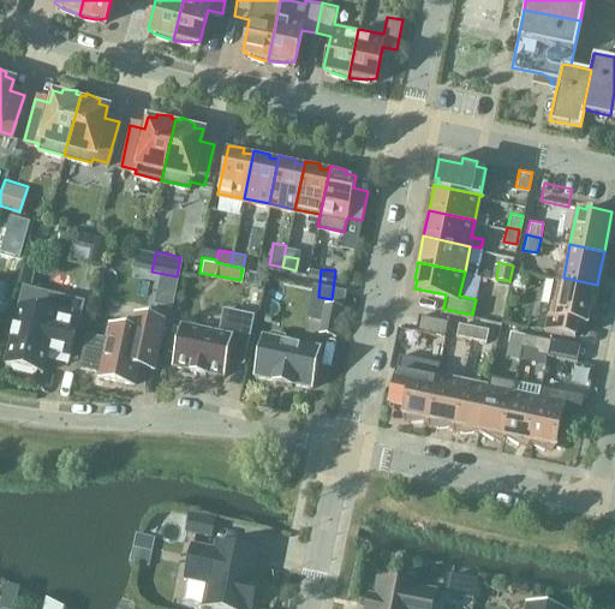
[(592,305),(595,293),(597,285),(563,278),(554,275),(543,327),(575,334),(578,320),(586,321),(590,305),(592,305)]
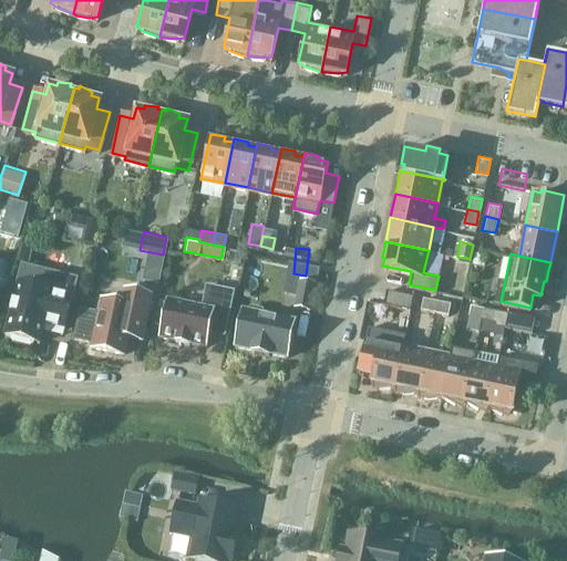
[(17,282),(4,332),(13,334),(12,339),(29,343),(32,341),(33,339),(39,340),(43,321),(63,325),(70,295),(73,282),(53,278),(54,273),(20,265),(17,282)]
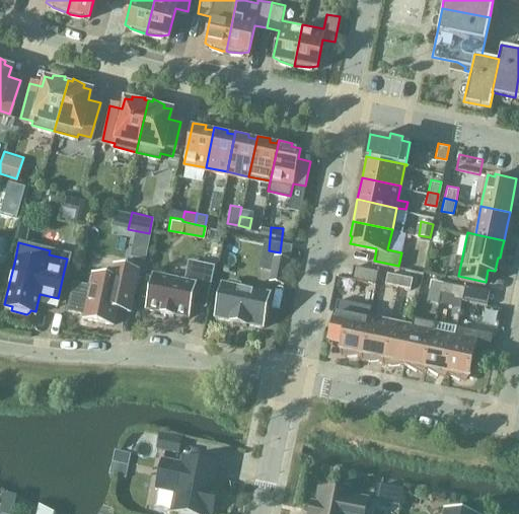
[(283,281),(288,258),(275,254),(270,279),(283,281)]
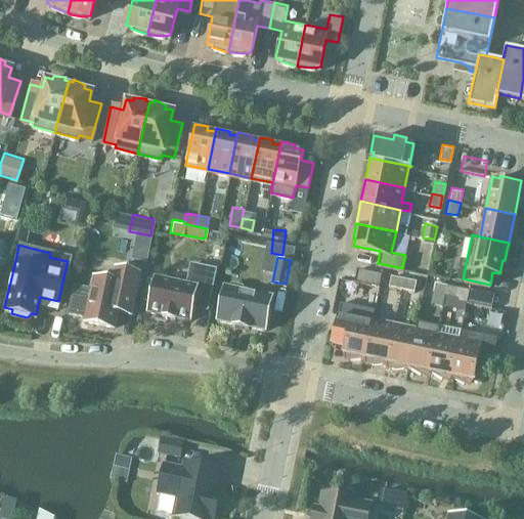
[(207,307),(215,266),(191,262),(187,282),(155,275),(147,309),(163,312),(162,313),(175,316),(175,315),(189,318),(192,304),(207,307)]
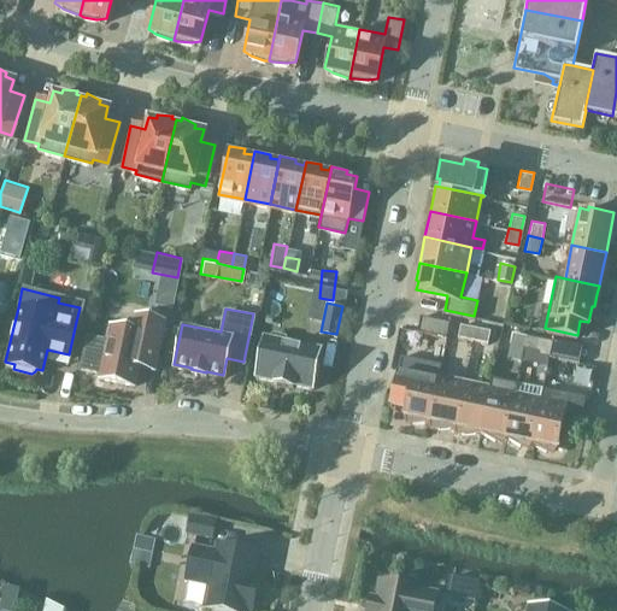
[(87,334),(80,366),(100,371),(99,375),(134,382),(139,363),(154,366),(157,352),(164,318),(135,312),(131,328),(110,323),(106,338),(87,334)]
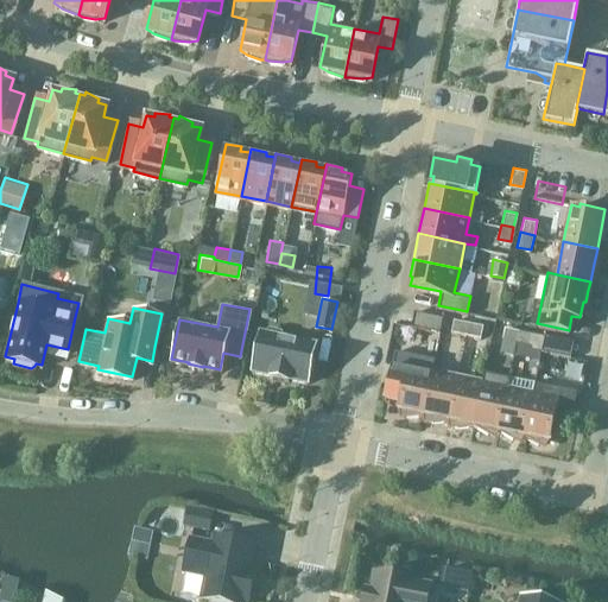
[(413,309),(410,324),(439,330),(443,315),(413,309)]
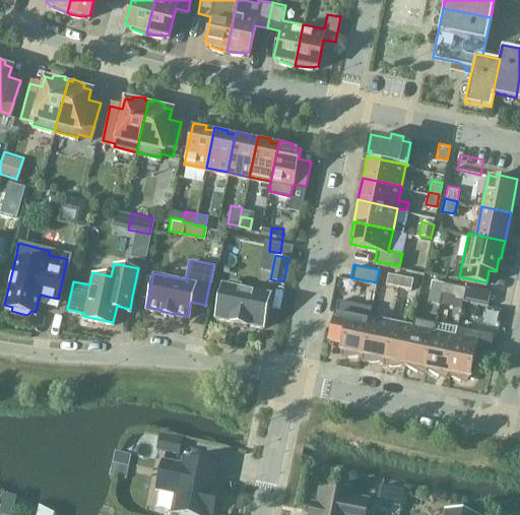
[(398,285),(400,274),(387,271),(384,282),(398,285)]
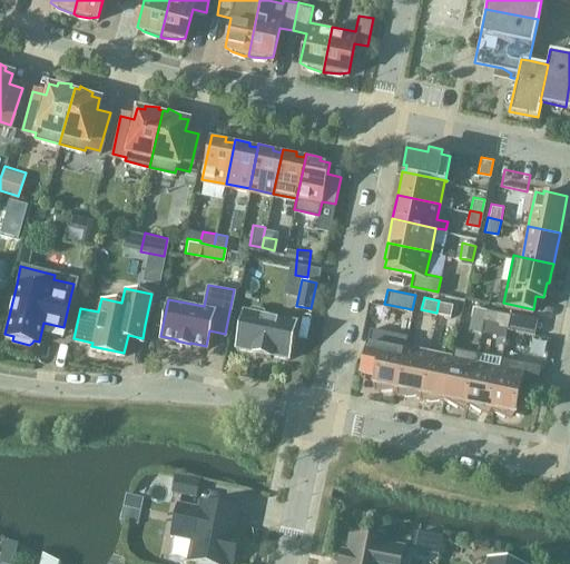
[(453,303),(439,300),(436,313),(450,315),(453,303)]
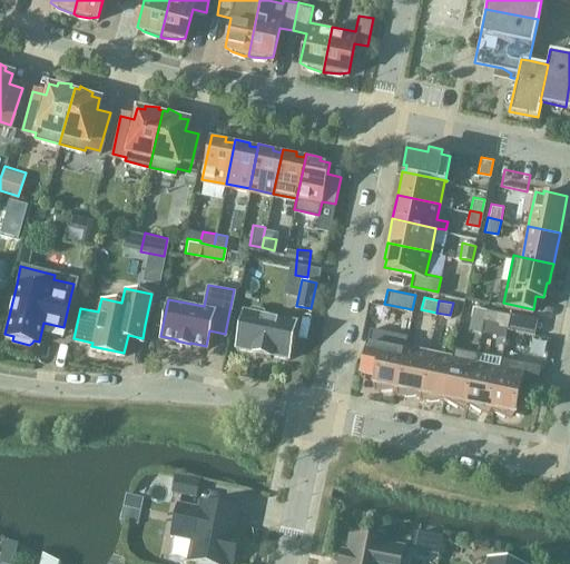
[(484,319),(487,307),(472,304),(470,317),(484,319)]
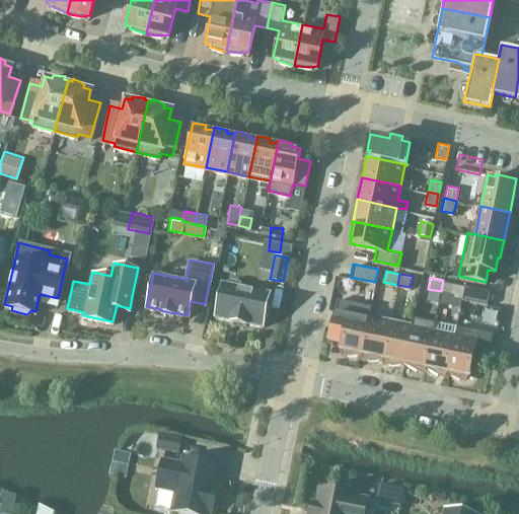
[(270,291),(242,285),(239,281),(230,279),(225,282),(222,281),(215,314),(230,317),(230,319),(246,322),(246,321),(263,324),(270,291)]
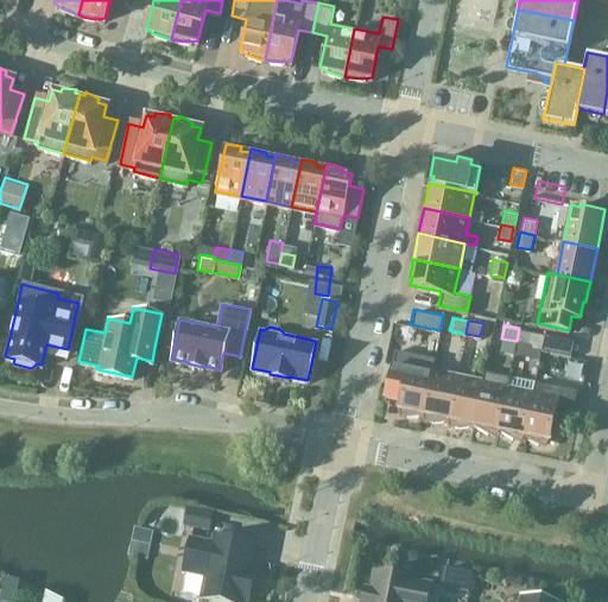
[(544,334),(519,328),(517,341),(542,346),(544,334)]
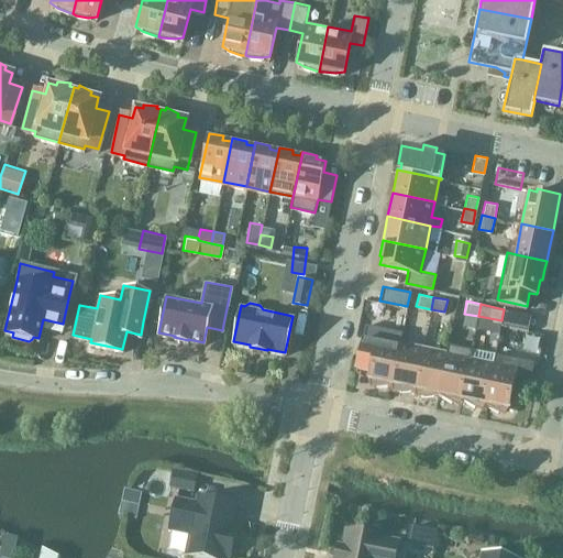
[(501,320),(500,324),(528,329),(531,315),(504,309),(501,320)]
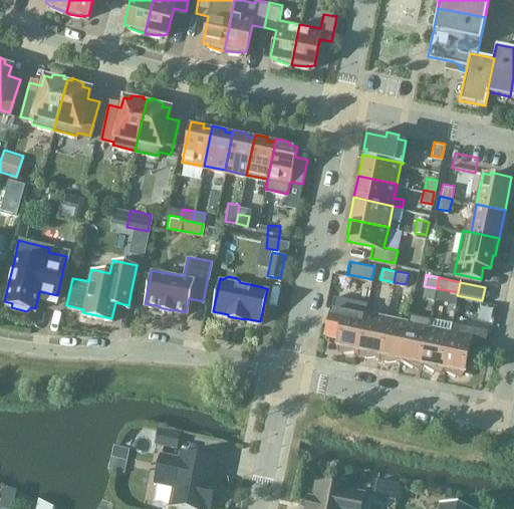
[(357,349),(365,311),(367,301),(333,294),(329,314),(341,316),(335,343),(342,345),(343,350),(357,349)]
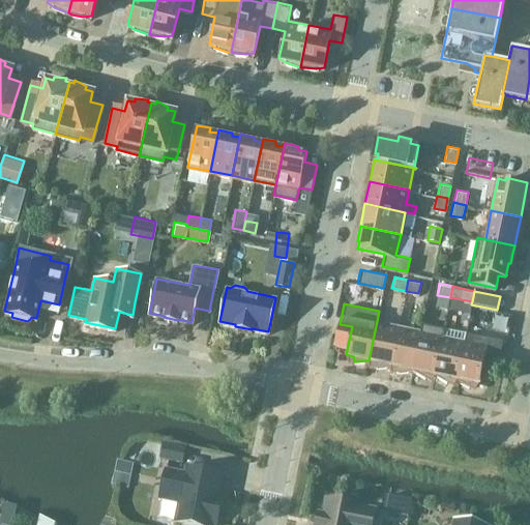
[(390,365),(399,325),(377,321),(369,360),(370,360),(370,359),(376,360),(376,366),(390,365)]
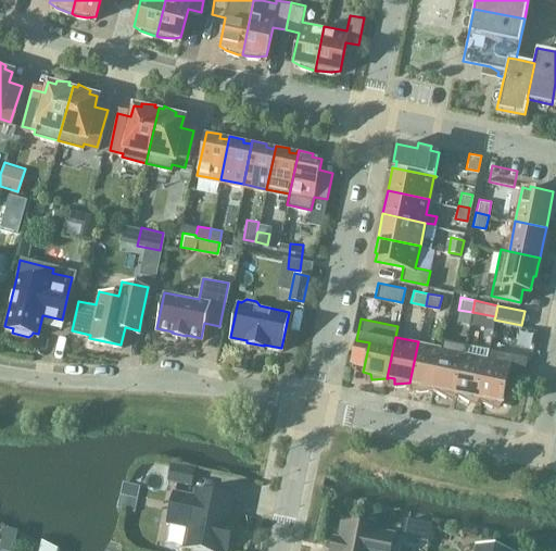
[(432,388),(443,338),(442,338),(440,347),(418,341),(409,383),(411,383),(411,382),(417,383),(417,389),(432,388)]
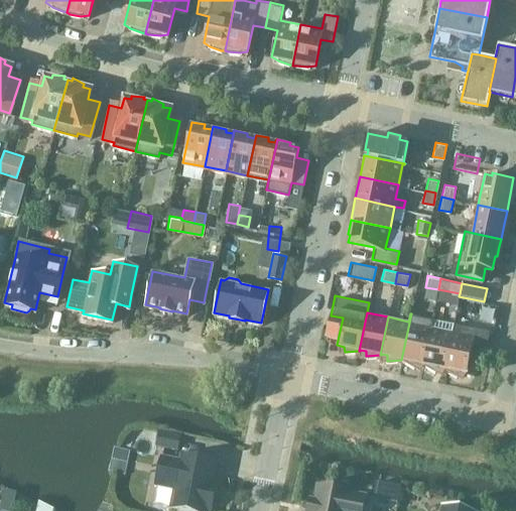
[(422,364),(432,317),(411,313),(401,360),(413,366),(416,361),(422,363),(422,364)]
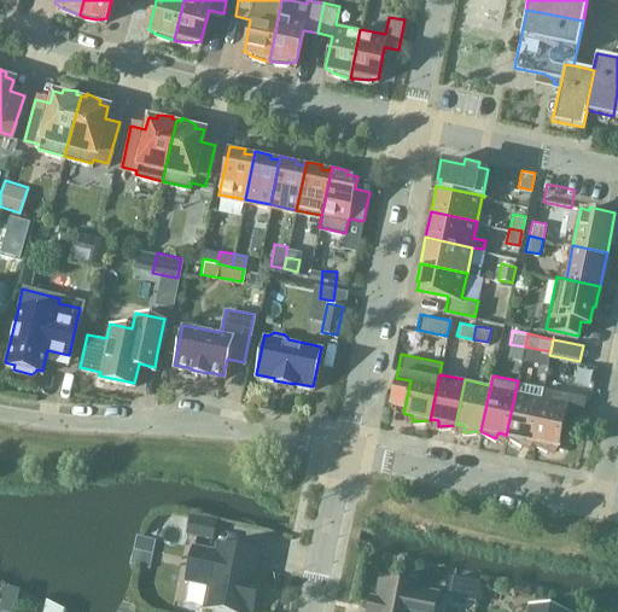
[(531,441),(543,386),(518,382),(518,380),(506,436),(520,444),(524,438),(531,439),(531,441)]
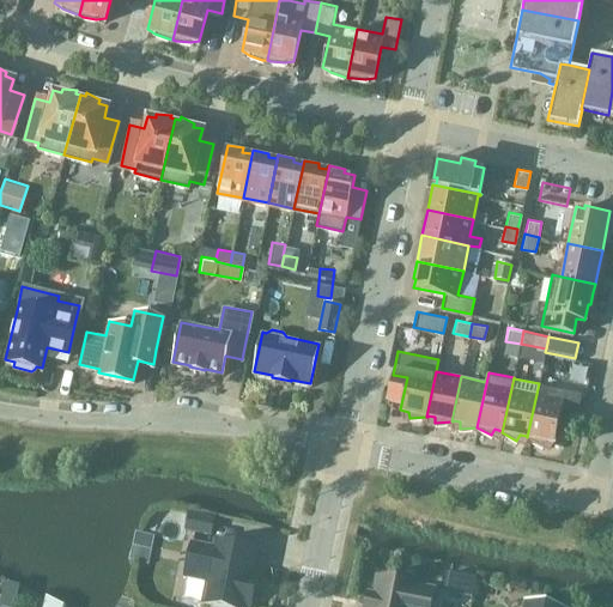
[(564,388),(539,383),(527,437),(541,445),(545,439),(553,442),(563,398),(562,398),(564,388)]
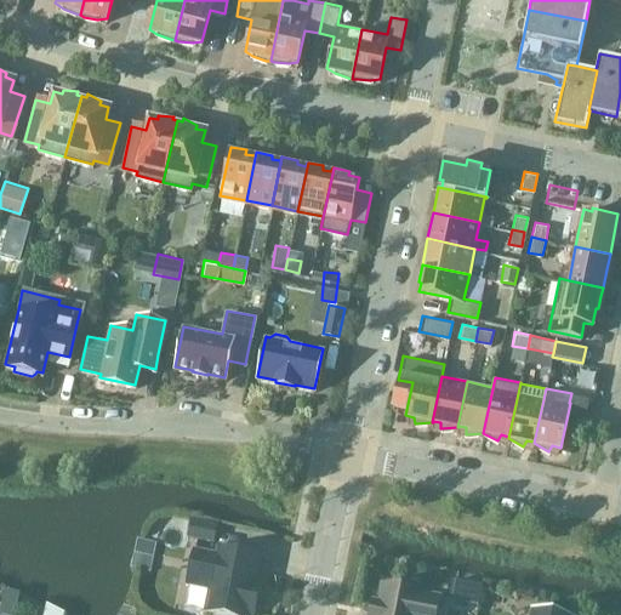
[(216,552),(194,547),(188,576),(210,581),(205,608),(215,609),(214,614),(221,614),(235,614),(237,614),(241,614),(245,614),(246,613),(252,614),(260,580),(254,579),(258,554),(217,546),(216,552)]
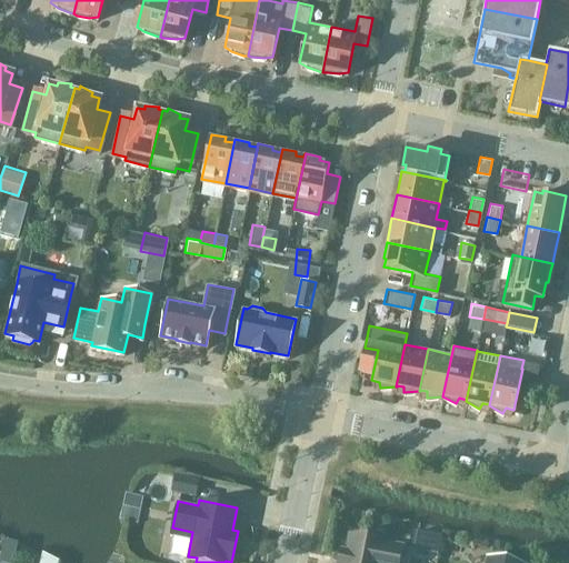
[(398,562),(402,544),(385,541),(386,539),(370,536),(371,531),(355,528),(353,533),(350,532),(347,550),(341,549),(338,562),(398,562)]
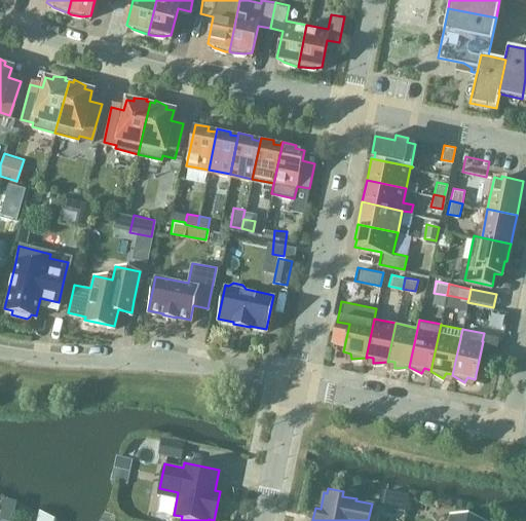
[(385,488),(382,504),(405,509),(408,493),(385,488)]
